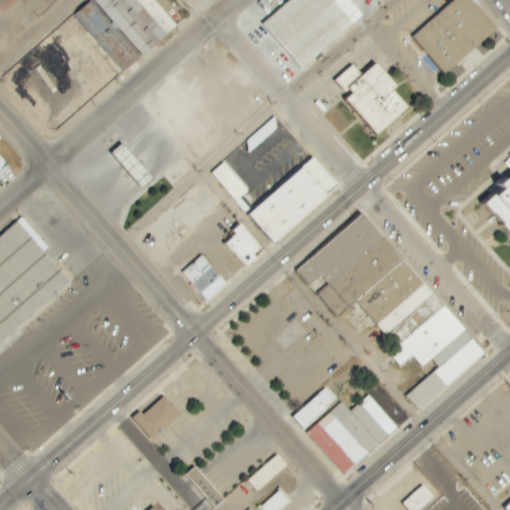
[(178,26),(156,0),(97,0),(142,55),(178,26)]
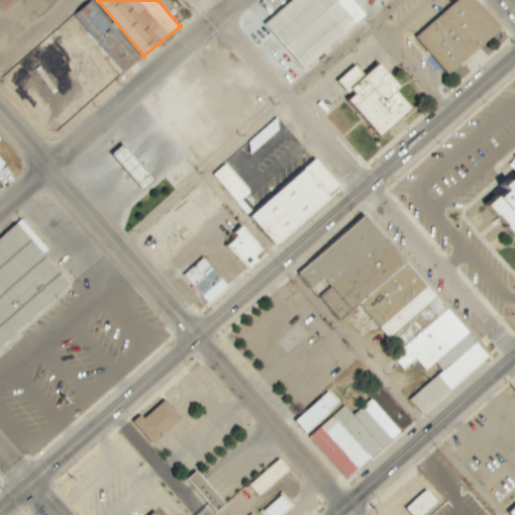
[(305,68),(368,16),(356,2),(358,0),(292,0),(267,21),(305,68)]
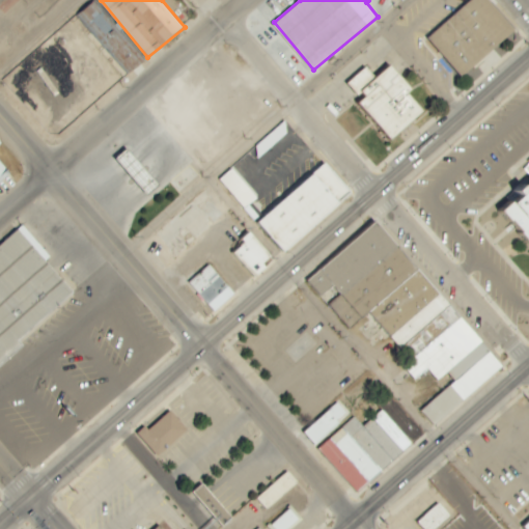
[(473,0),(428,35),(461,76),(517,31),(492,0),(473,0)]
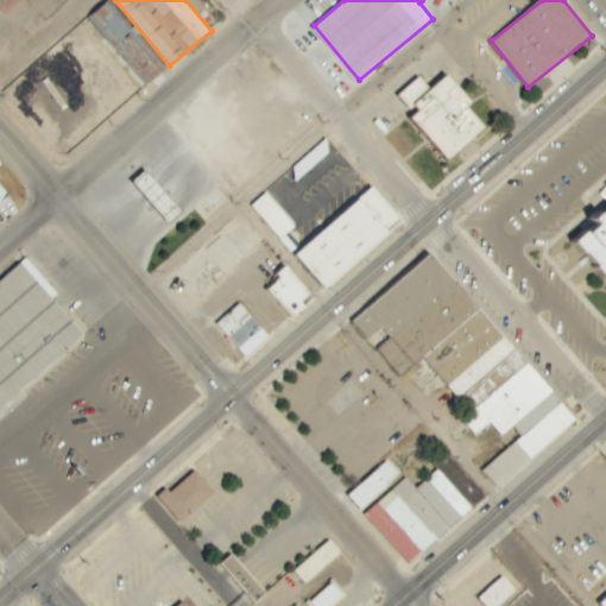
[(486,127),(468,106),(473,102),(449,74),(431,88),(421,75),(401,93),(417,112),(412,117),(448,159),(486,127)]
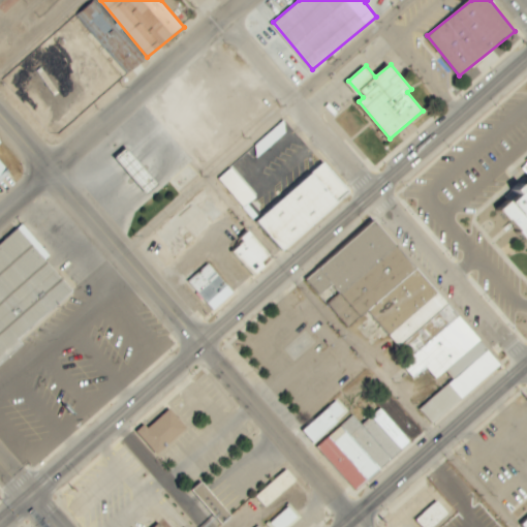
[(0,143),(2,142),(0,138),(0,180),(11,172),(0,157),(0,143)]
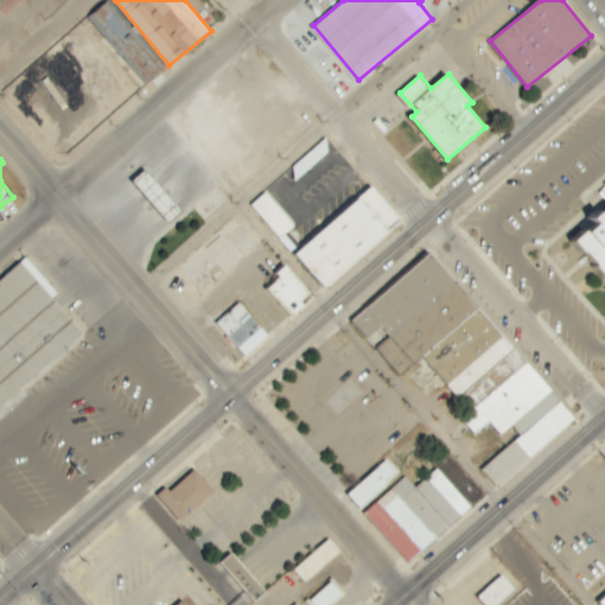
[(171,221),(185,208),(146,165),(132,178),(171,221)]
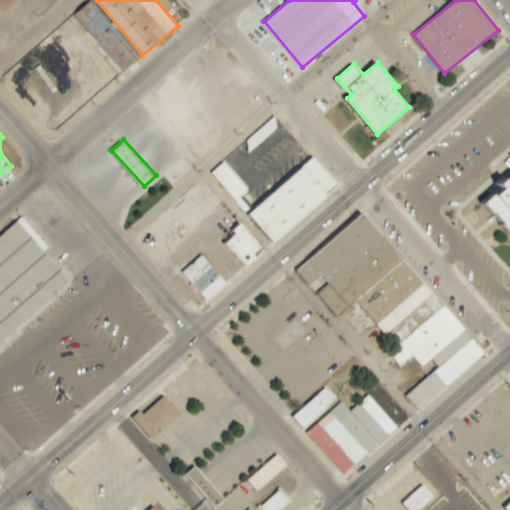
[(340,184),(315,155),(249,213),(274,242),(340,184)]
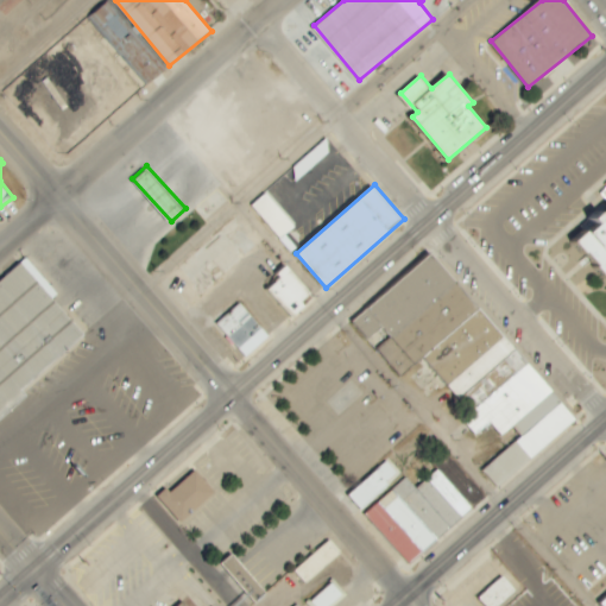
[(283,238),(297,225),(266,191),(252,204),(283,238)]
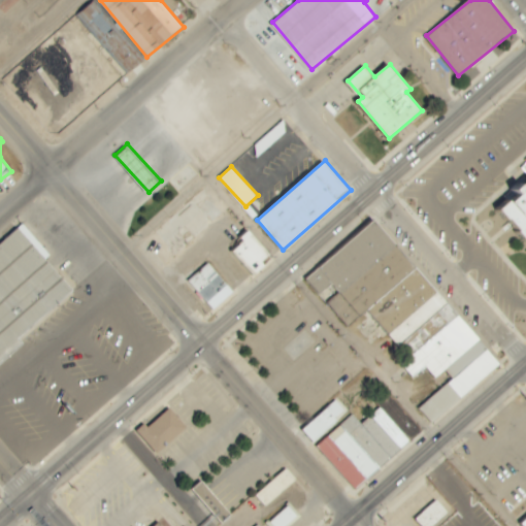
[(525,182),(524,181),(512,192),(514,194),(500,207),(525,234),(525,182)]
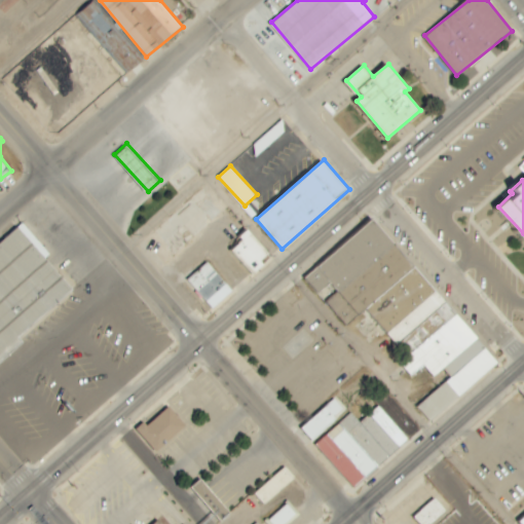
[(498,363),(376,216),(304,275),(319,293),(332,282),(360,314),(368,307),(408,356),(401,362),(412,374),(424,364),(435,375),(445,367),(452,376),(418,405),(431,419),(498,363)]
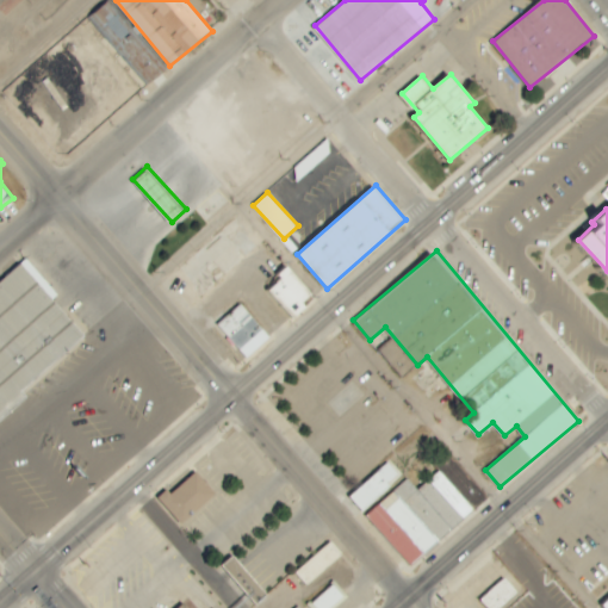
[(0,281),(0,417),(28,395),(22,389),(86,335),(54,298),(57,295),(28,259),(0,281)]
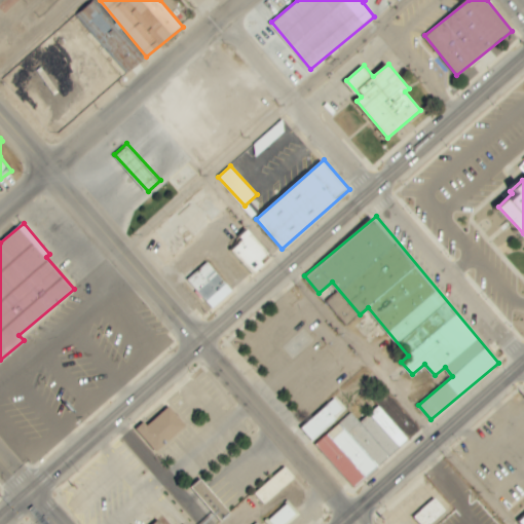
[(239,234),(244,239),(231,248),(251,274),(265,264),(262,259),(269,254),(250,227),(239,234)]
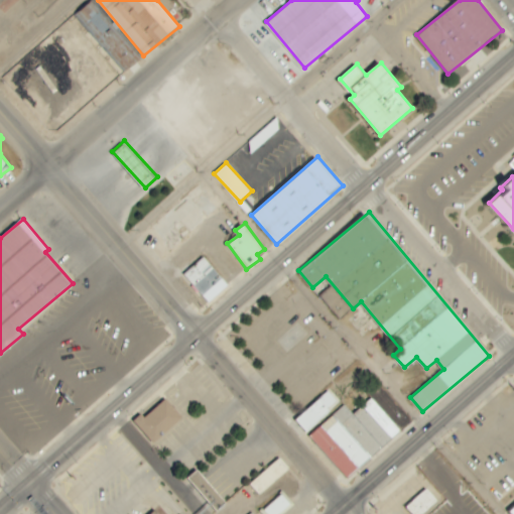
[(183,274),(210,301),(230,283),(204,256),(183,274)]
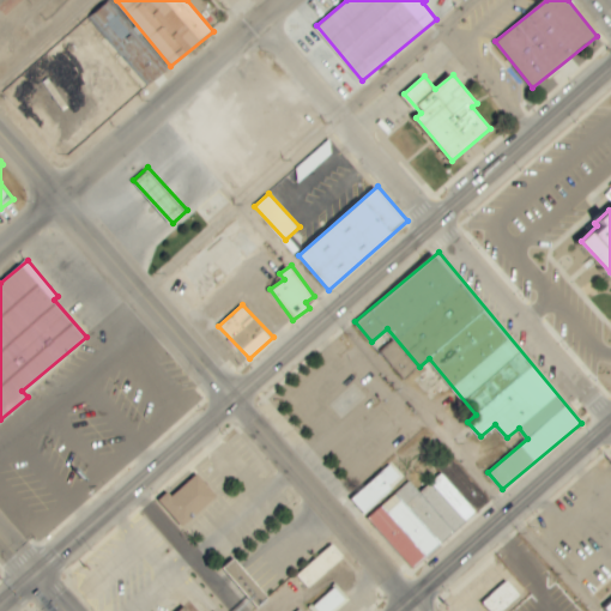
[(369,516),(412,567),(491,500),(453,454),(445,463),(439,457),(435,460),(445,471),(421,491),(411,479),(369,516)]
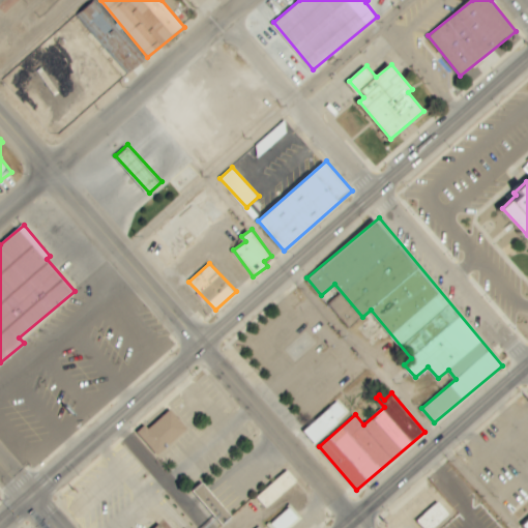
[(349,411),(338,400),(304,430),(316,442),(349,411)]
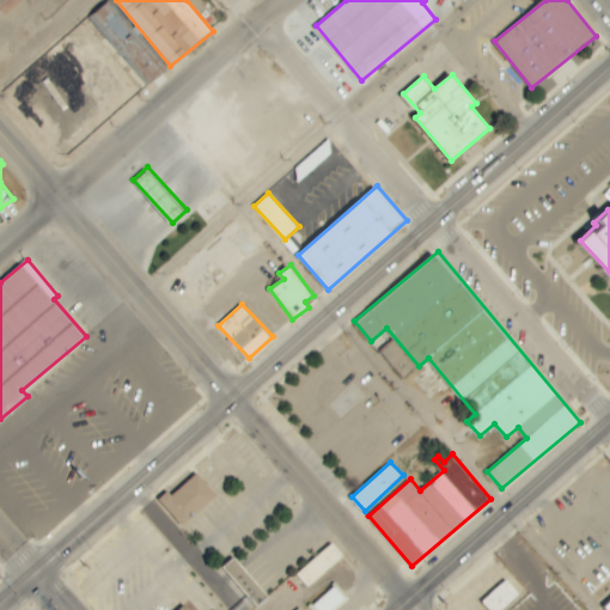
[(159,498),(184,524),(218,494),(197,471),(172,494),(169,489),(159,498)]
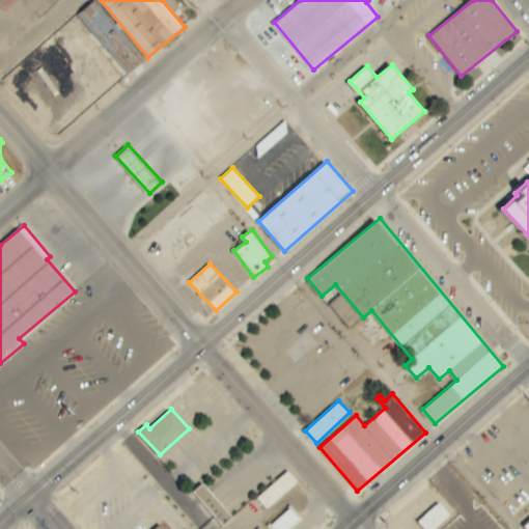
[(298,484),(289,472),(257,496),(266,508),(298,484)]
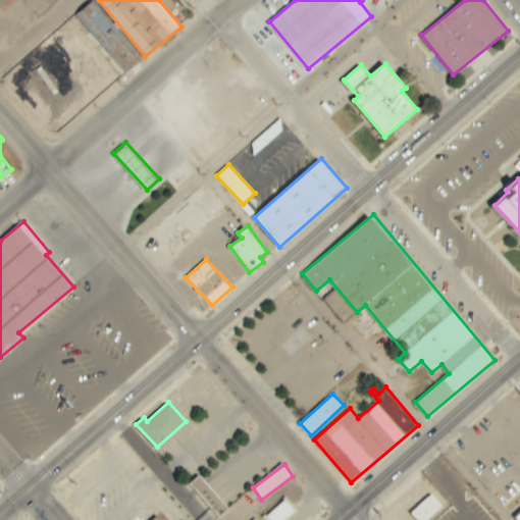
[(191,482),(220,514),(229,506),(199,475),(191,482)]
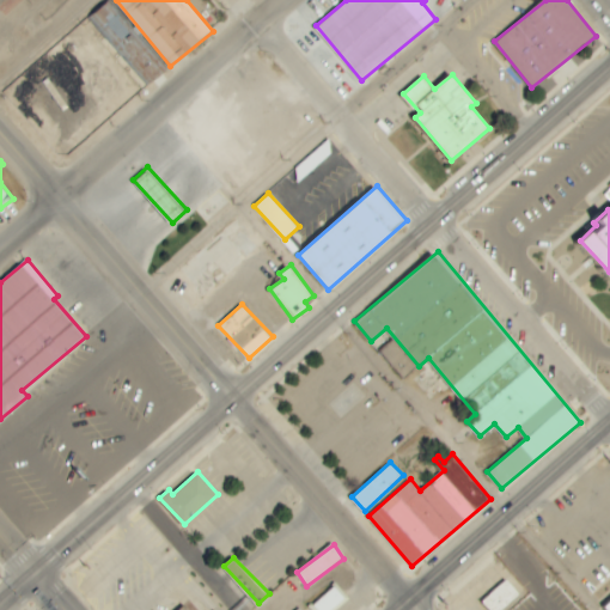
[(501,609),(520,593),(507,578),(483,599),(492,609),(501,609)]
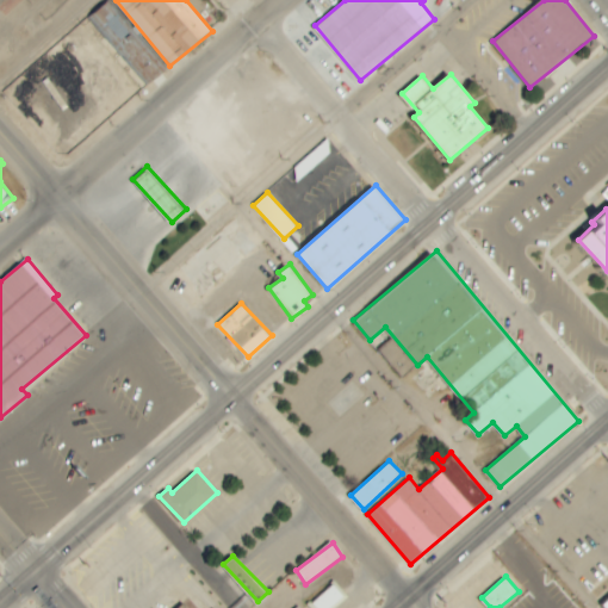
[(334,607),(347,596),(334,582),(309,605),(311,607),(334,607)]
